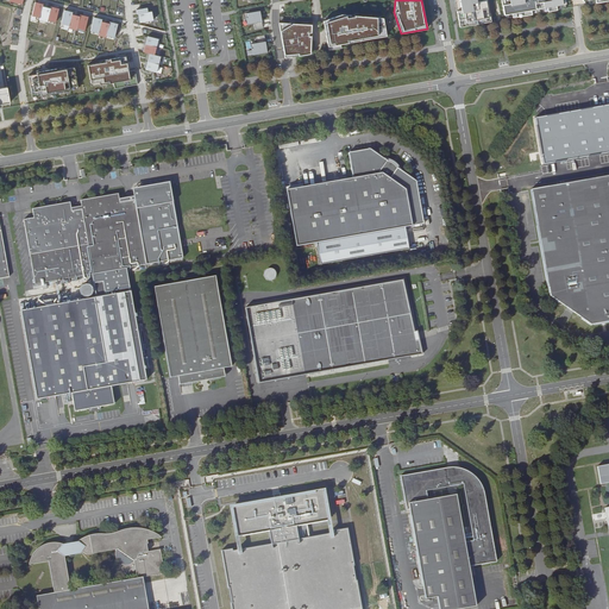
[(456,0),(460,25),(489,20),(484,0),(481,0),(479,0),(478,0),(456,0)]
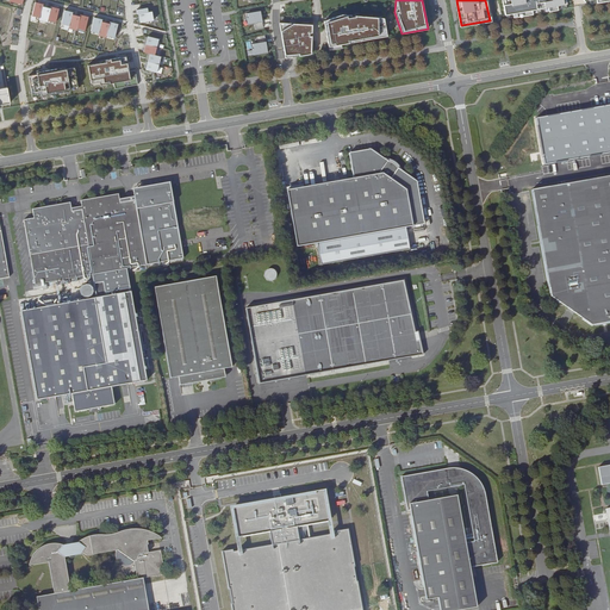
[(567,4),(565,0),(503,0),(506,14),(515,13),(515,16),(523,14),(523,12),(546,7),(546,10),(559,7),(558,5),(567,4)]
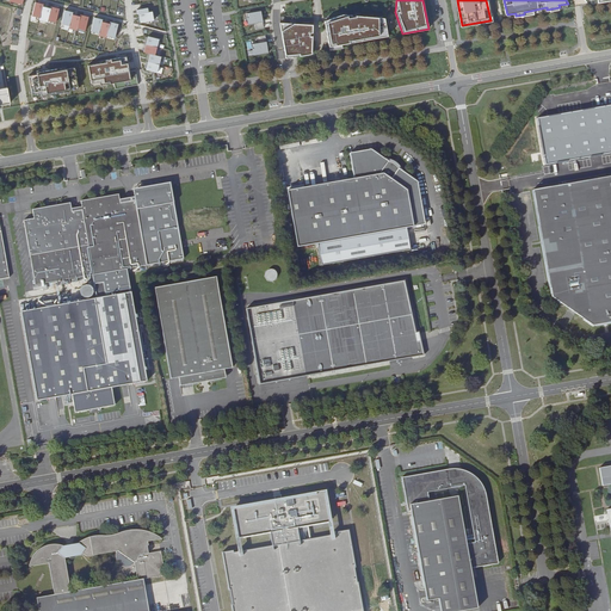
[(32,17),(56,23),(60,8),(36,1),(32,17)]
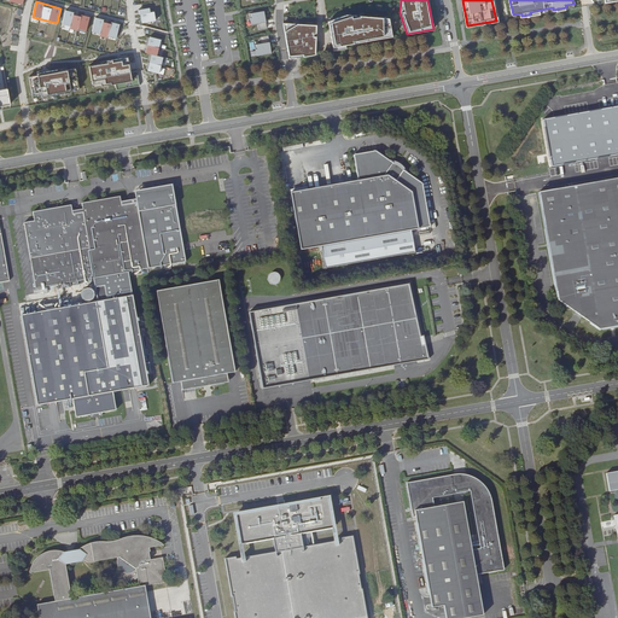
[(152,7),(141,10),(145,23),(159,19),(157,11),(153,12),(152,7)]
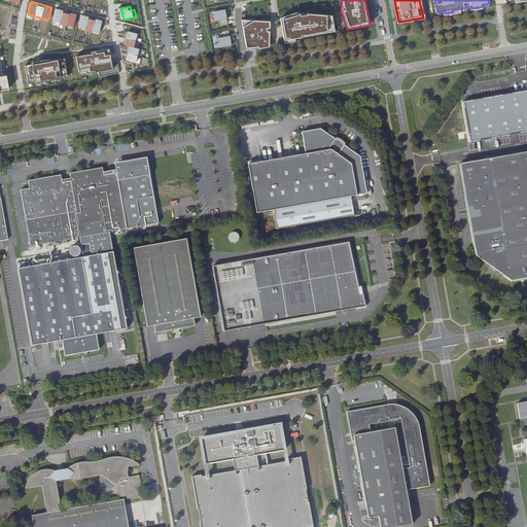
[(77,13),(57,8),(53,21),(74,27),(77,13)]
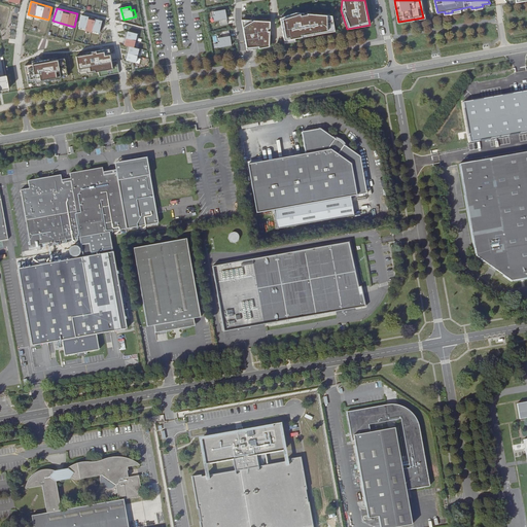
[(224,9),(212,11),(214,21),(219,20),(220,25),(227,24),(224,9)]
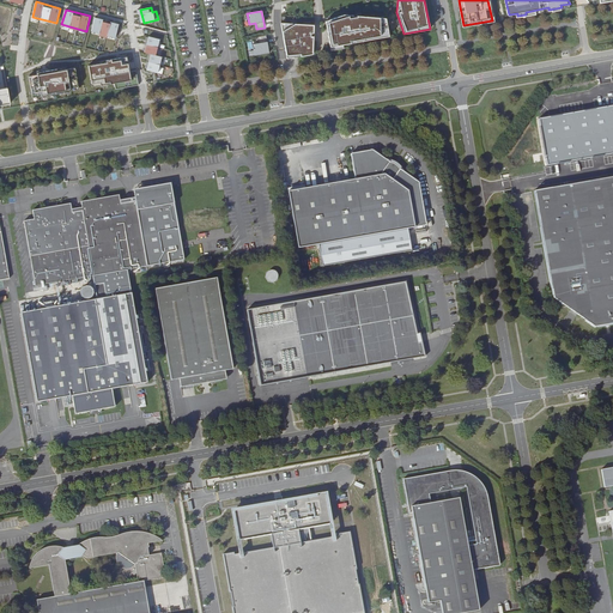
[(343,44),(388,36),(386,18),(344,14),(326,20),(331,50),(344,48),(343,44)]
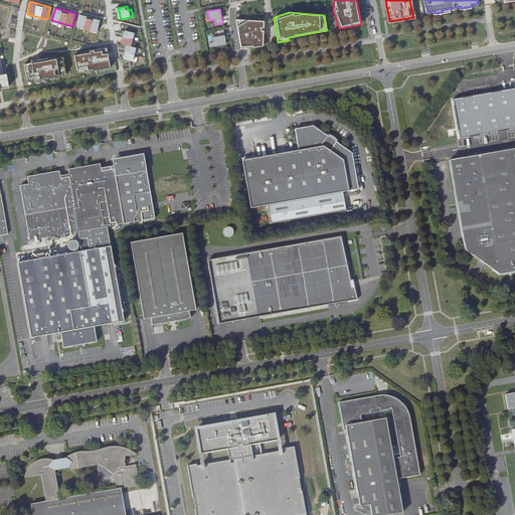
[(102,20),(80,15),(76,27),(98,33),(102,20)]
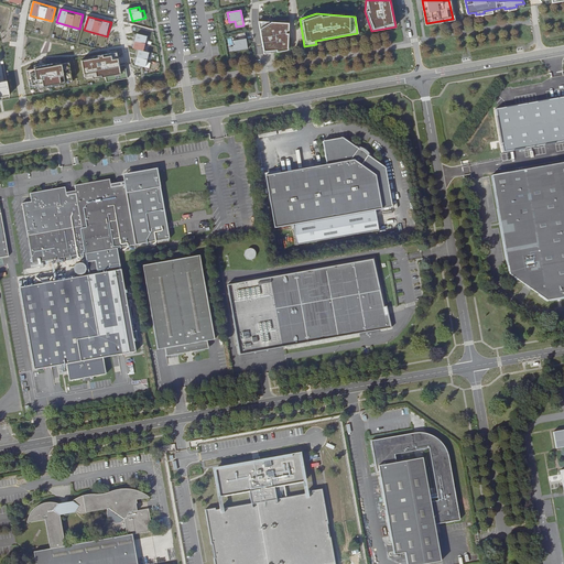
[(289,23),(258,21),(263,54),(288,50),(289,23)]
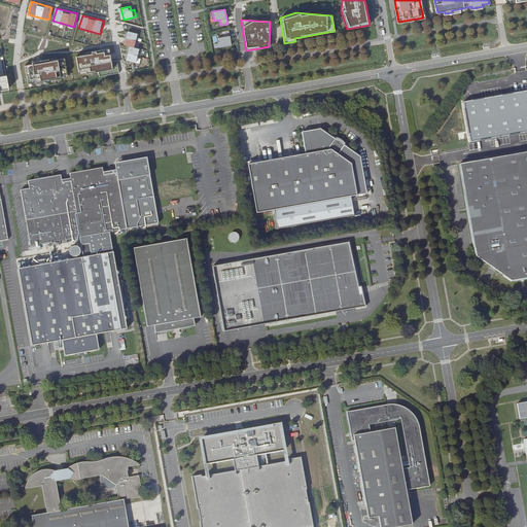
[(141,31),(130,28),(126,44),(132,45),(137,46),(141,31)]
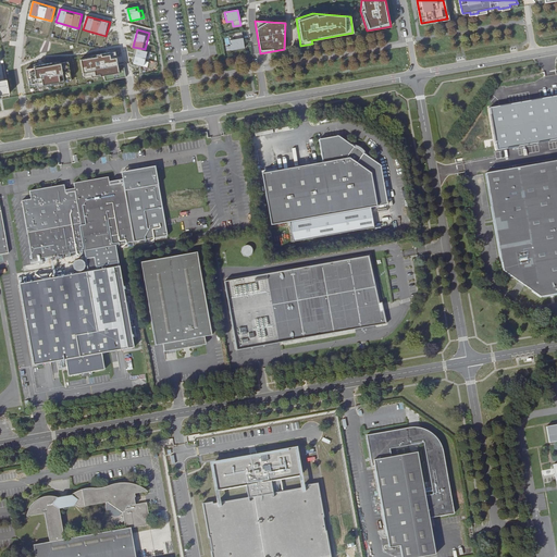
[(244,48),(242,32),(234,34),(235,39),(230,40),(231,50),(244,48)]
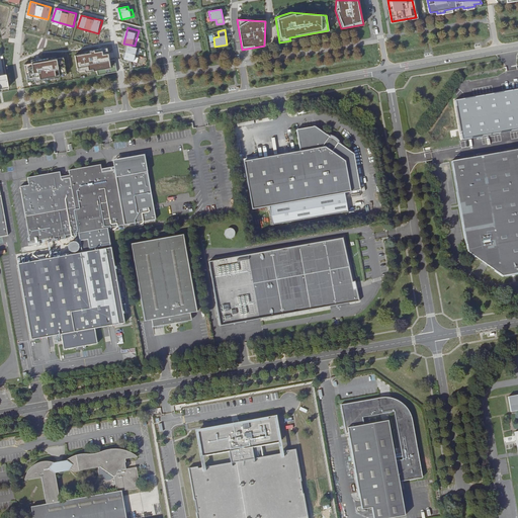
[(135,46),(130,45),(125,60),(138,63),(141,48),(135,46)]
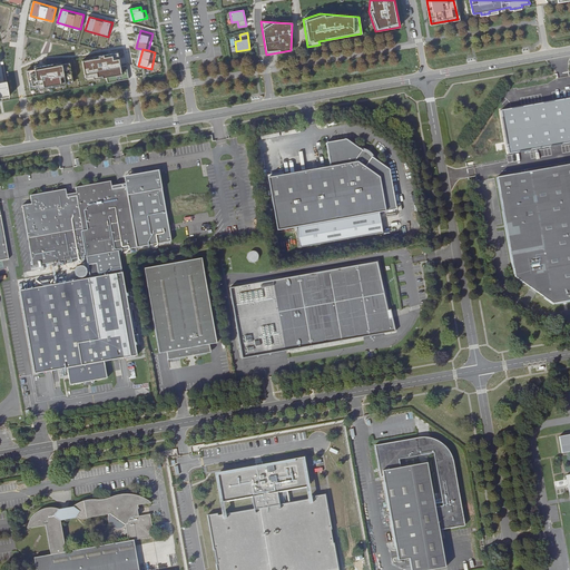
[(85,57),(88,77),(129,70),(126,50),(85,57)]
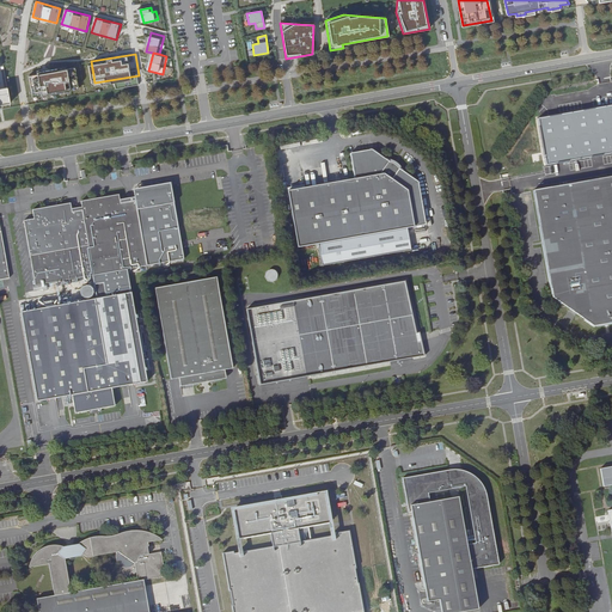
[(31,74),(35,95),(79,87),(75,67),(31,74)]
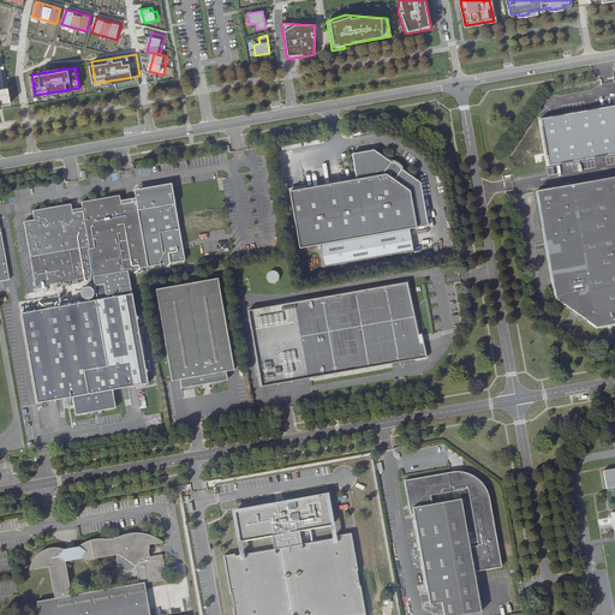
[(0,109),(11,108),(7,89),(0,89),(0,109)]
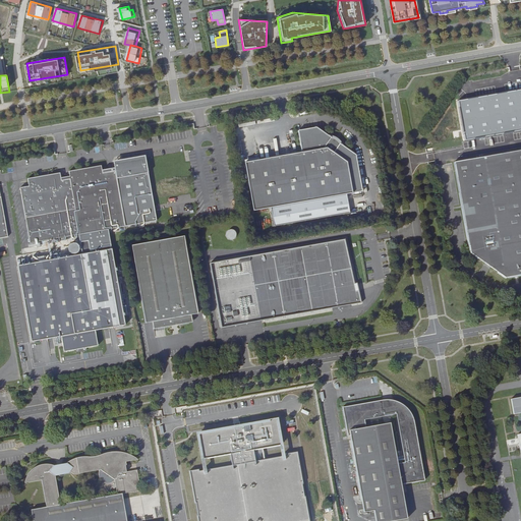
[(520,90),(458,101),(464,139),(520,129),(520,90)]
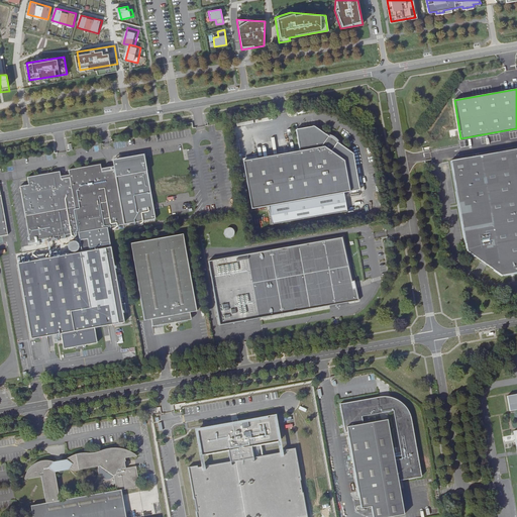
[(327,136),(315,127),(296,130),(300,151),(243,162),(251,210),(360,191),(353,154),(340,145),(339,141),(335,138),(332,136),(329,136),(327,136)]
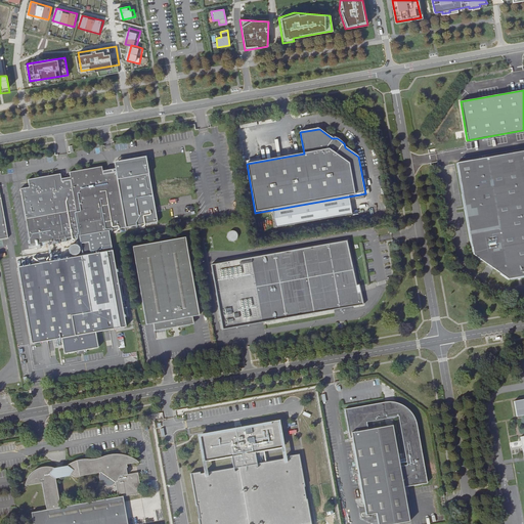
[(523,151),(457,163),(473,255),(482,261),(483,260),(488,261),(493,264),(497,268),(500,272),(499,273),(508,279),(523,276),(523,151)]
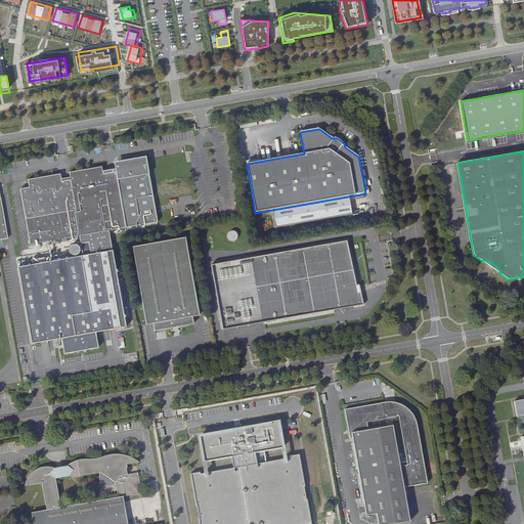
[(113,165),(80,171),(81,178),(88,218),(91,233),(136,225),(127,170),(114,173),(113,165)]
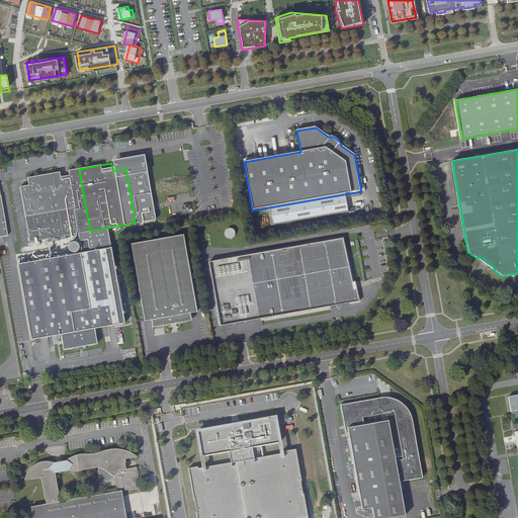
[(87,216),(80,176),(72,178),(71,170),(28,177),(29,185),(20,186),(27,227),(87,216)]
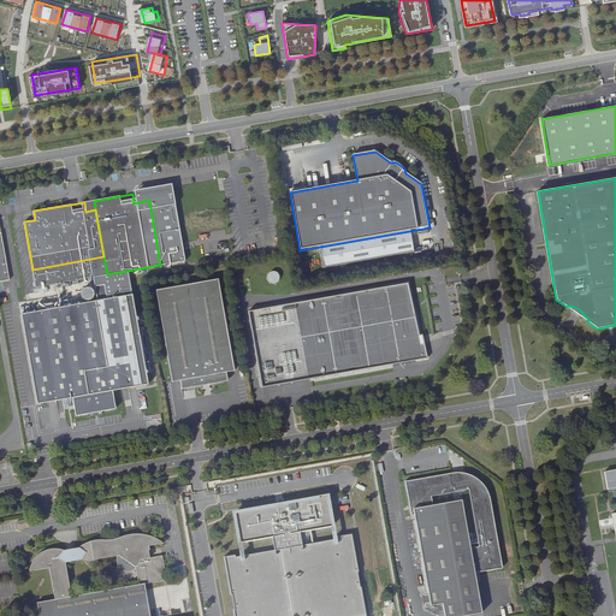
[(36,286),(107,274),(104,256),(33,270),(36,286)]
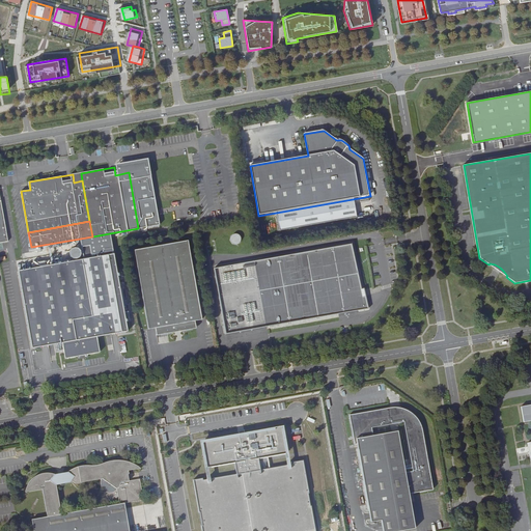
[(242,234),(233,233),(231,242),(240,244),(242,234)]
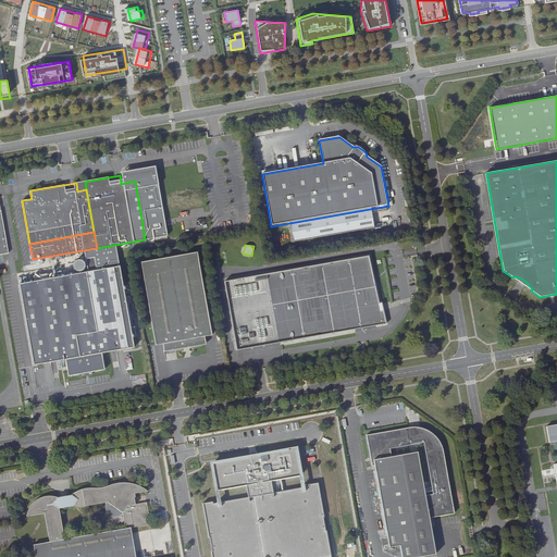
[(197,339),(206,338),(213,337),(198,254),(141,263),(157,347),(164,346),(175,344),(176,349),(198,346),(197,339)]
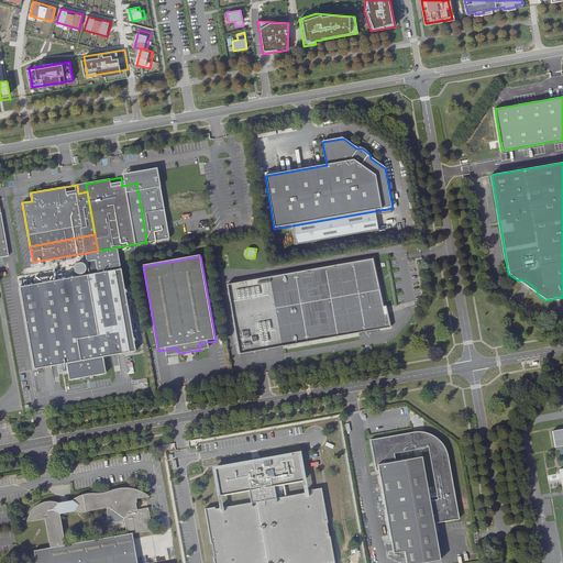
[(372,258),(227,284),(239,353),(389,326),(385,306),(383,307),(372,258)]
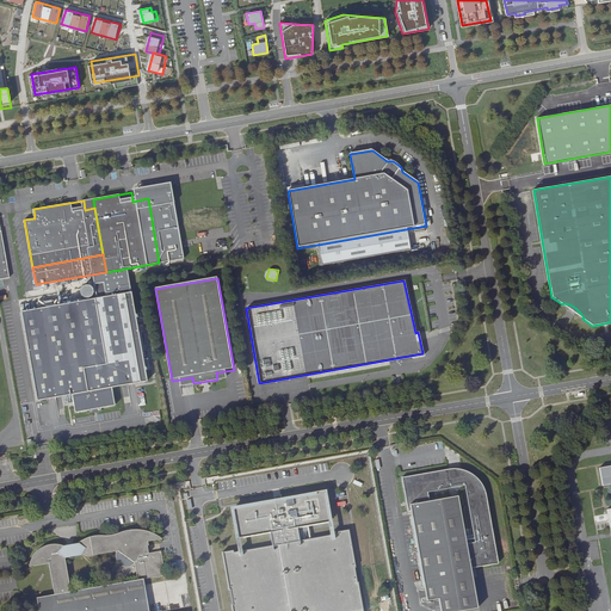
[(131,292),(22,312),(37,401),(73,395),(75,413),(90,411),(91,411),(91,412),(100,411),(99,408),(102,408),(115,406),(112,388),(147,382),(131,292)]
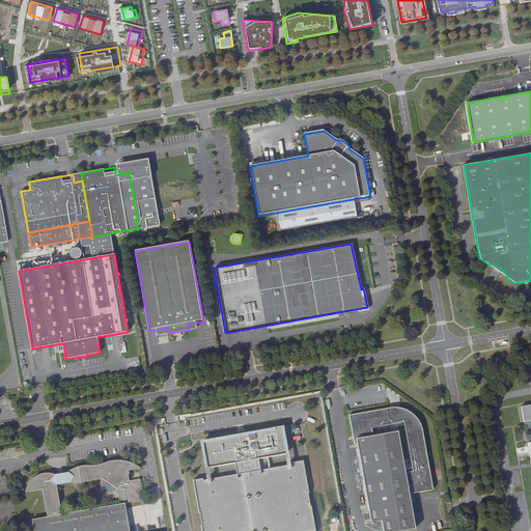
[(197,330),(196,323),(188,324),(189,330),(168,333),(167,328),(157,330),(158,337),(169,335),(170,335),(188,332),(189,332),(197,330)]
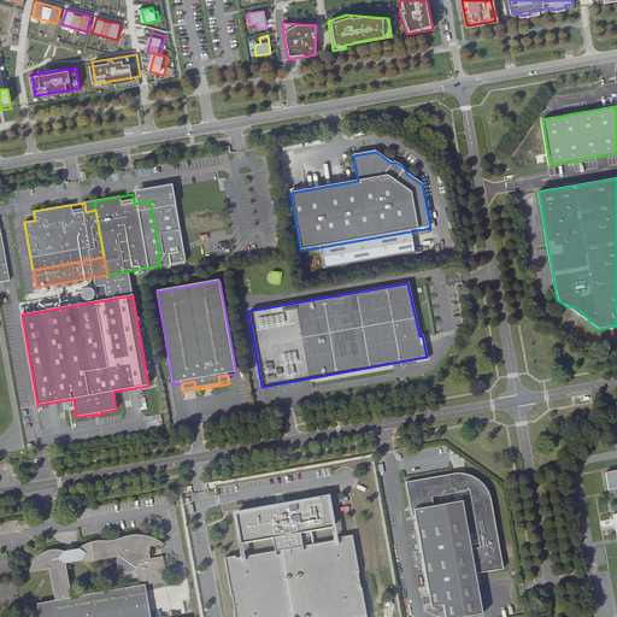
[(616,616),(616,470),(604,472),(607,491),(616,488),(616,513),(611,516),(616,544),(616,542),(616,616)]
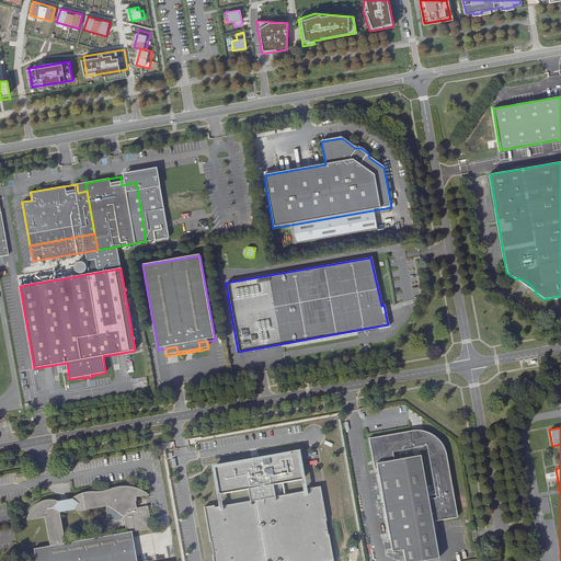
[(416,432),(369,441),(375,472),(378,471),(392,552),(403,550),(405,560),(422,560),(441,558),(433,522),(459,517),(446,450),(444,445),(442,443),(441,441),(438,439),(437,438),(435,437),(433,436),(431,434),(428,433),(426,433),(424,432),(422,432),(420,432),(416,432)]
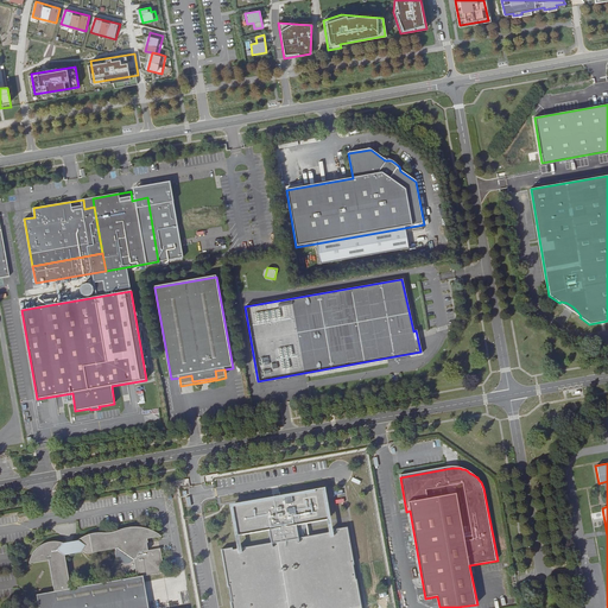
[(234,548),(223,549),(229,587),(230,587),(233,601),(232,601),(233,607),(363,607),(359,580),(358,580),(355,565),(356,565),(349,527),(339,530),(340,531),(301,538),(298,525),(330,519),(325,488),(317,489),(317,492),(284,498),(283,495),(283,492),(274,493),(276,496),(276,499),(234,506),(239,536),(271,530),(273,543),(234,550),(234,548)]
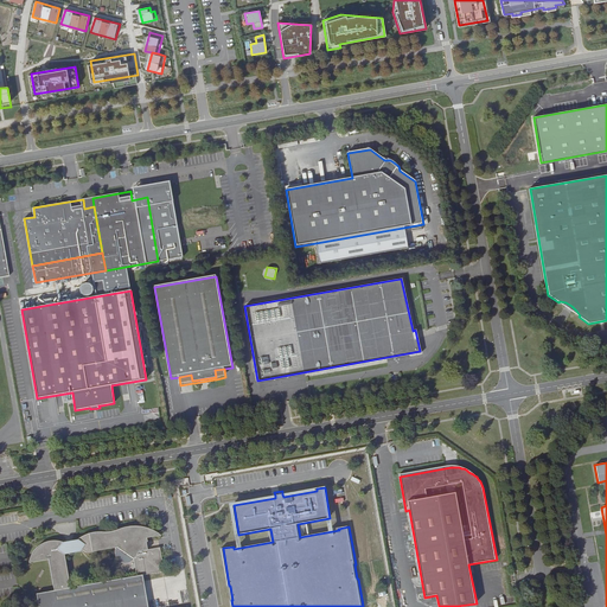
[(275,496),(232,503),(234,505),(275,498),(275,496)]
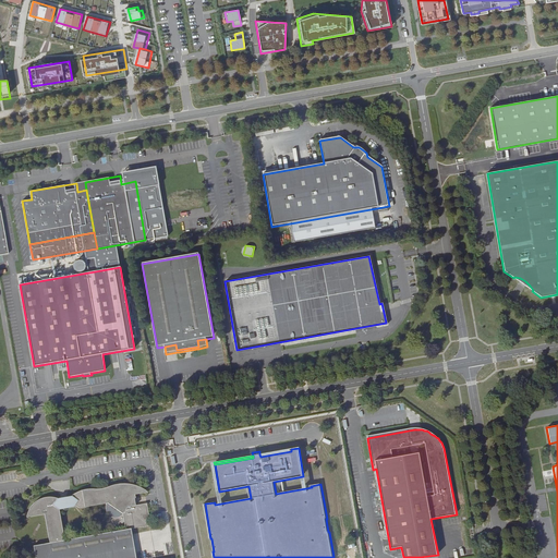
[(56,496),(47,496),(44,496),(37,499),(32,505),(27,516),(46,512),(51,542),(35,545),(36,557),(136,557),(132,528),(152,523),(147,501),(134,504),(134,497),(136,497),(135,492),(146,490),(143,486),(133,483),(123,482),(119,482),(109,485),(106,487),(102,487),(81,489),(72,494),(70,496),(61,497),(56,496)]
